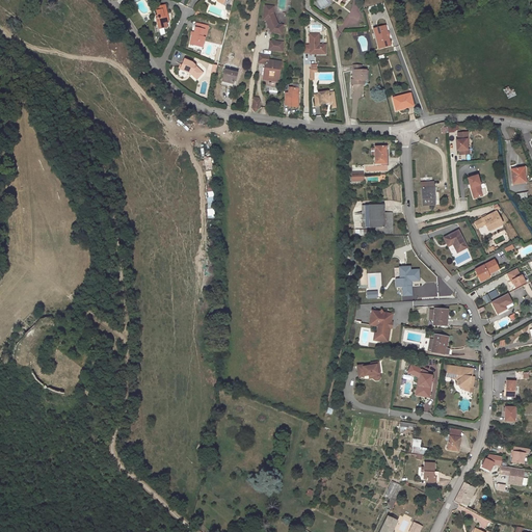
[(204,0),(206,1),(207,0),(210,2),(214,6),(213,7),(218,11),(227,2),(223,0),(204,0)]
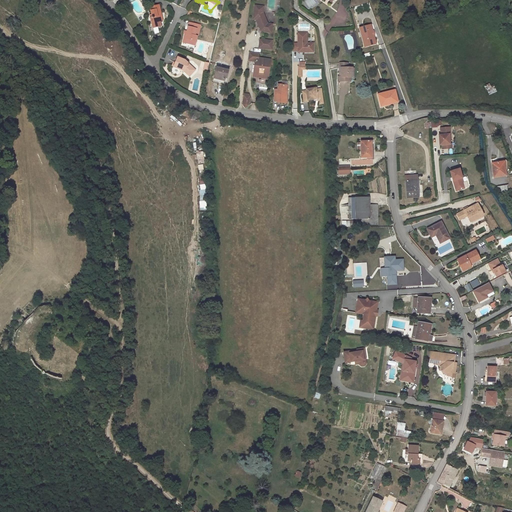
[(154,7),(144,8),(146,16),(146,19),(144,19),(145,25),(146,30),(152,29),(151,24),(154,23),(156,23),(154,7)]
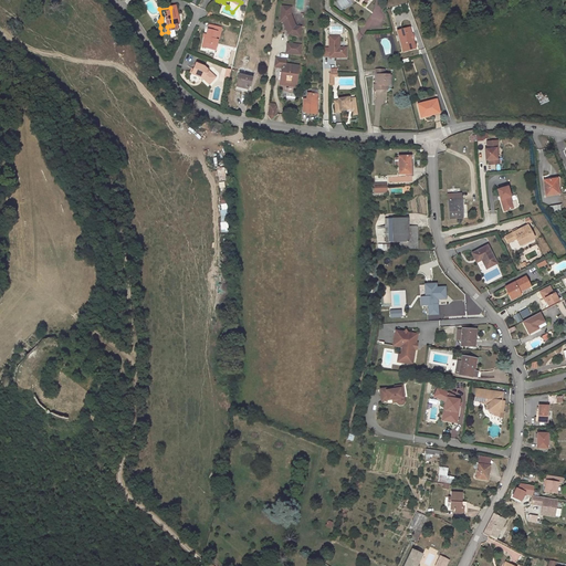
[(293,13),(283,12),(281,28),(284,28),(289,40),(301,42),(302,32),(296,31),(292,19),(293,13)]
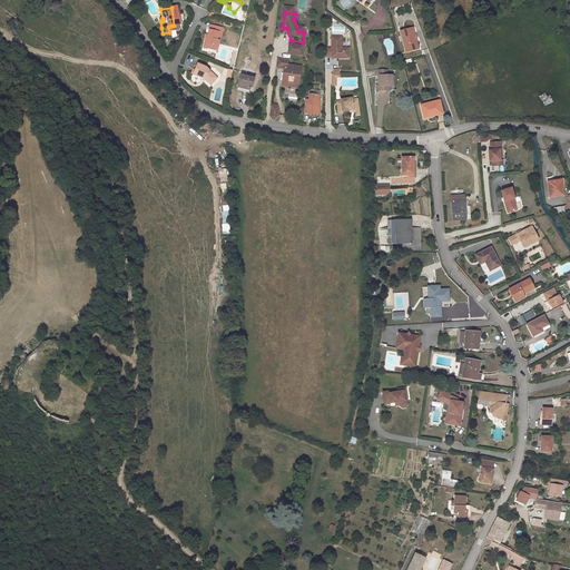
[(219,32),(208,30),(207,35),(206,33),(204,39),(202,47),(200,47),(199,51),(207,53),(208,49),(214,50),(215,46),(216,46),(219,32)]
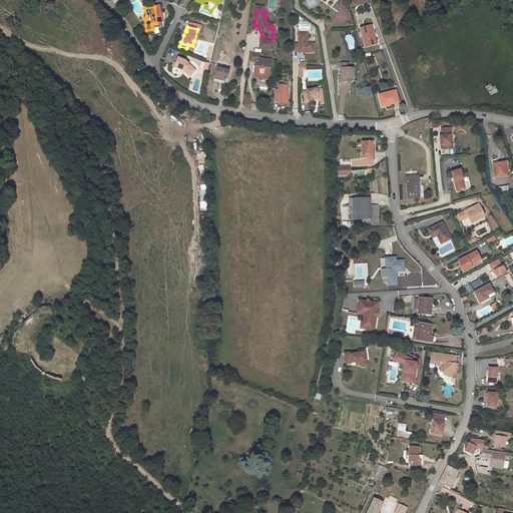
[(370,31),(359,34),(364,53),(370,51),(369,48),(374,46),(370,31)]
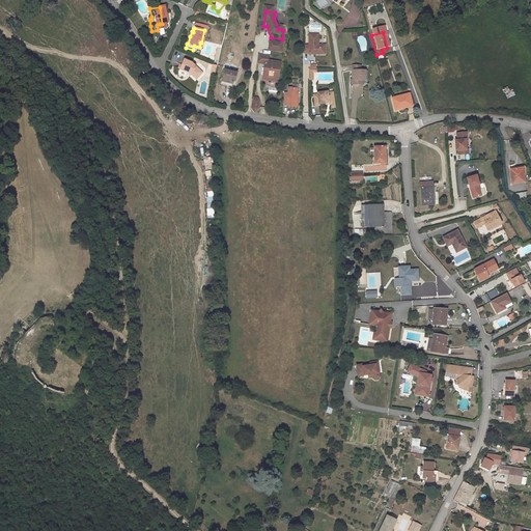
[(309,51),(304,51),(303,59),(309,59),(309,60),(311,60),(311,58),(314,58),(313,60),(320,60),(320,58),(325,58),(325,51),(318,51),(318,39),(309,39),(309,51)]
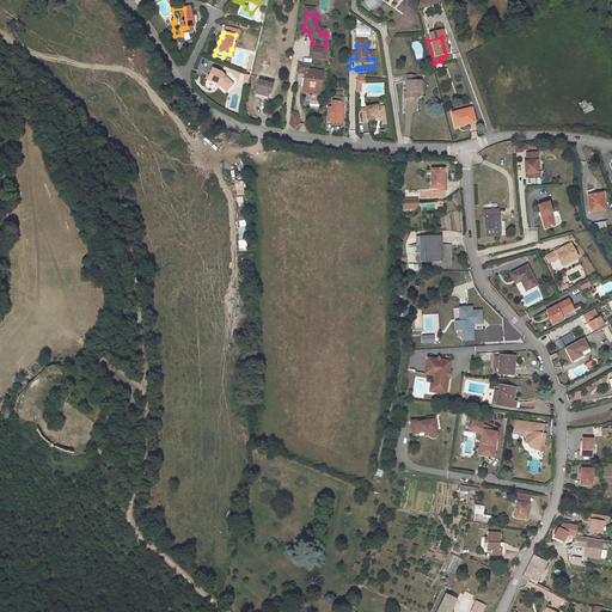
[(326,55),(311,53),(310,63),(325,65),(326,55)]
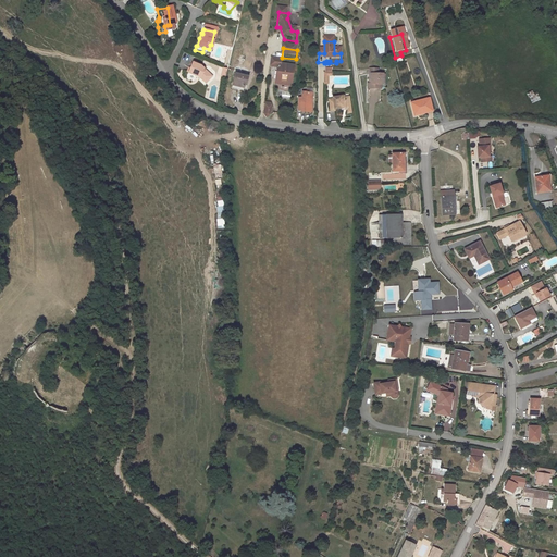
[(282,63),(271,62),(270,71),(279,72),(276,86),(282,86),(282,84),(287,85),(287,87),(293,87),(295,71),(282,69),(282,63)]
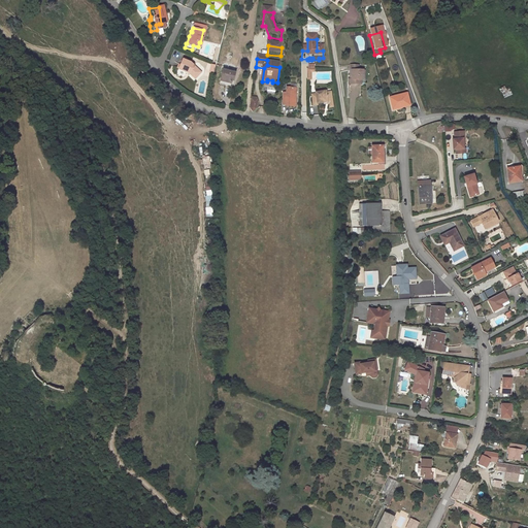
[(185,63),(177,60),(172,69),(179,73),(180,71),(185,73),(189,78),(194,73),(185,63)]
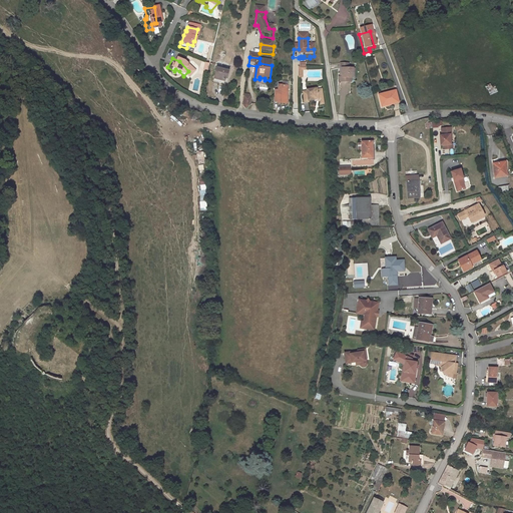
[(189,72),(188,71),(183,76),(179,71),(175,69),(174,71),(178,73),(183,78),(189,72)]
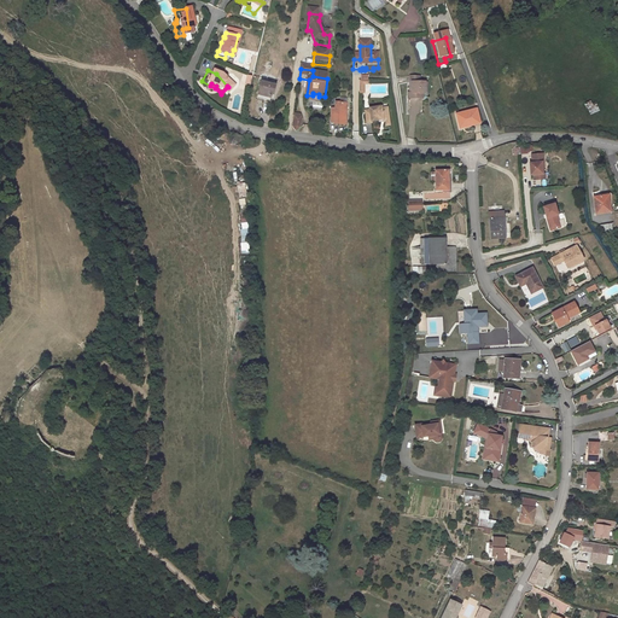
[(419,83),(410,83),(409,91),(412,91),(412,100),(409,100),(407,100),(407,106),(421,108),(423,101),(425,101),(425,91),(419,91),(419,83)]
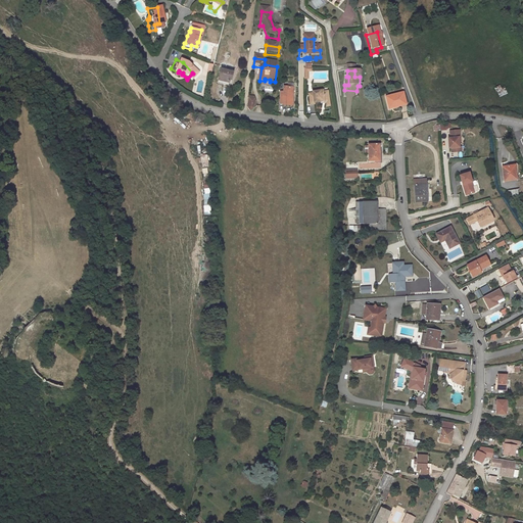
[(233,77),(221,75),(218,93),(226,94),(226,88),(231,89),(233,77)]
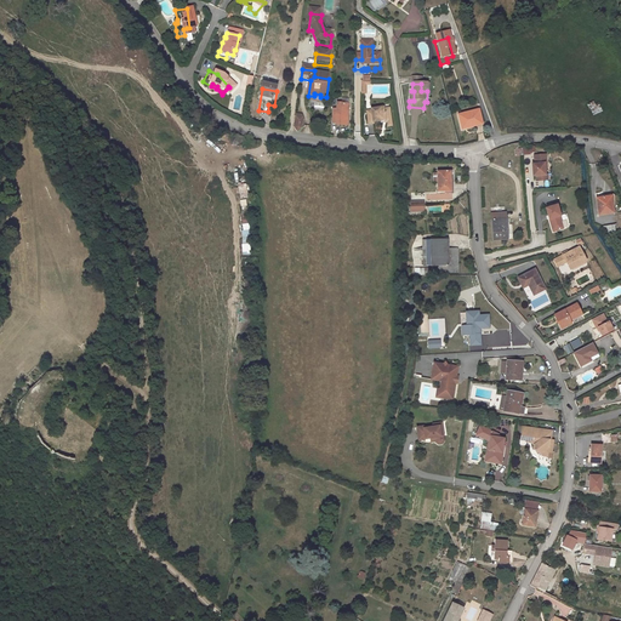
[(600,104),(597,107),(594,102),(588,104),(593,115),(603,112),(600,104)]
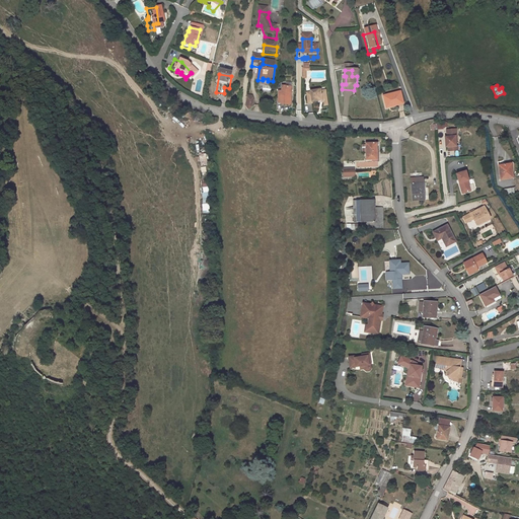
[(283,97),(278,96),(277,108),(282,108),(281,112),(292,112),(292,102),(290,101),(291,93),(283,92),(283,97)]
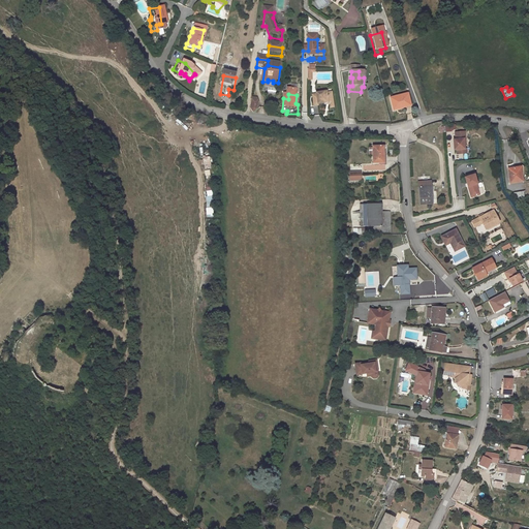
[(408,95),(391,100),(394,113),(403,111),(403,109),(410,106),(408,95)]
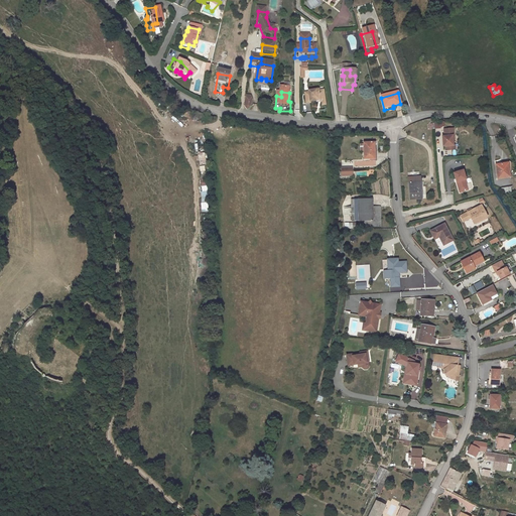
[(308,97),(304,98),(305,109),(309,108),(309,107),(315,106),(318,106),(318,107),(320,107),(325,107),(324,96),(318,96),(318,95),(308,96),(308,97)]
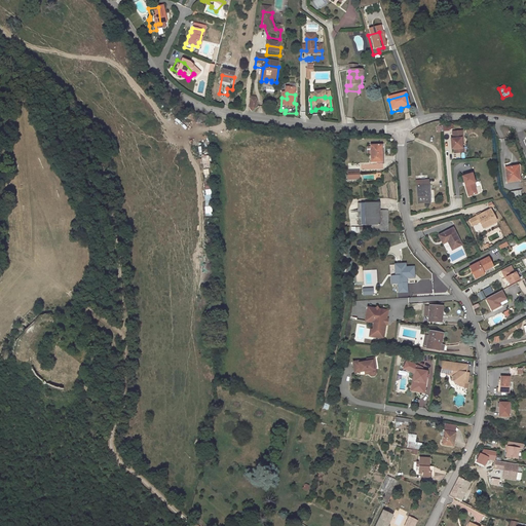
[(458,136),(459,136),(458,128),(449,129),(450,136),(447,137),(448,146),(450,146),(451,151),(457,151),(456,146),(458,146),(458,136)]
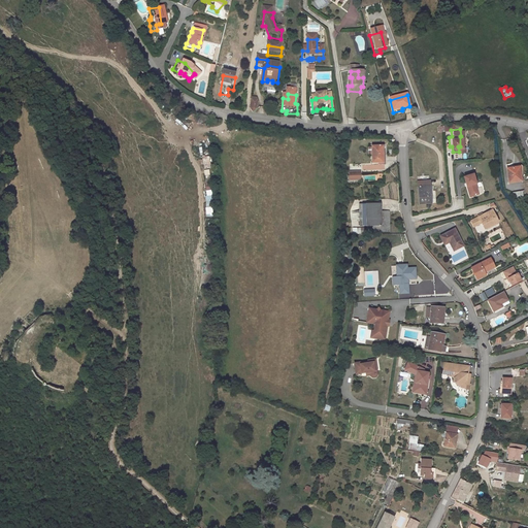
[(391,170),(391,155),(381,154),(381,156),(377,156),(377,162),(381,162),(381,170),(391,170)]
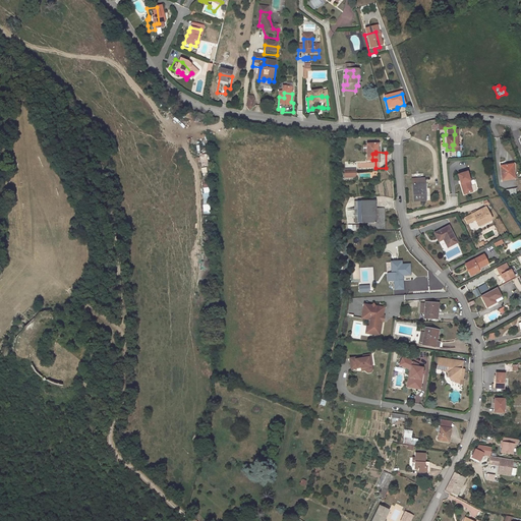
[(499,173),(511,172),(510,161),(508,161),(508,158),(498,159),(499,173)]
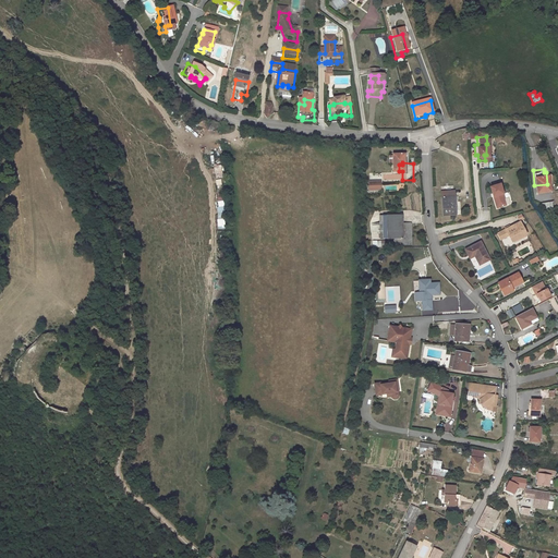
[(493,210),(501,208),(500,201),(498,201),(497,197),(499,196),(497,187),(487,190),(493,210)]
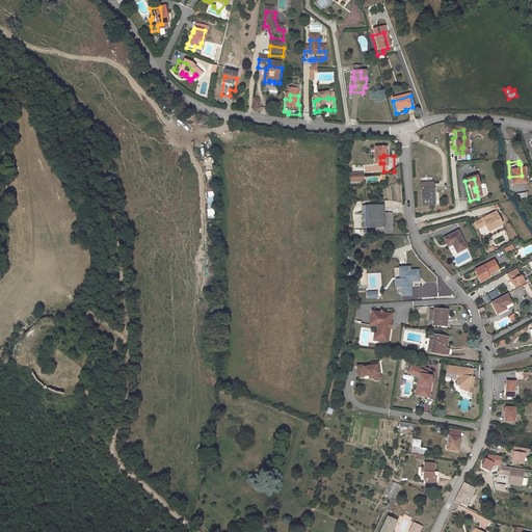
[(420,212),(433,210),(430,192),(429,192),(428,188),(417,190),(420,212)]
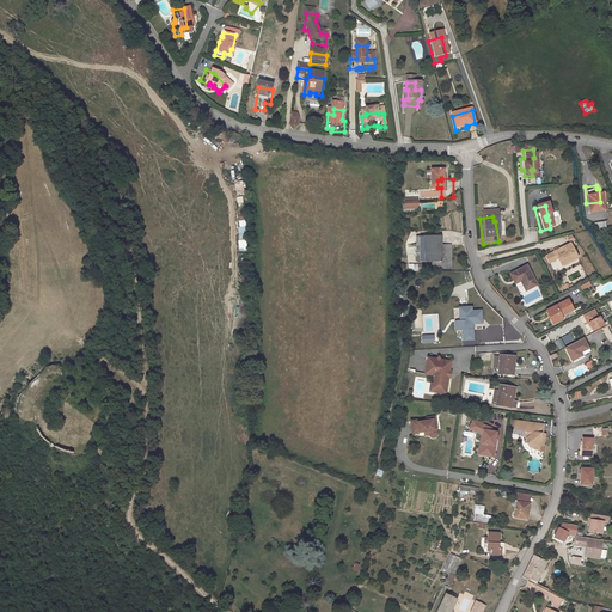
[(448,254),(448,245),(424,245),(424,270),(448,270),(448,254)]
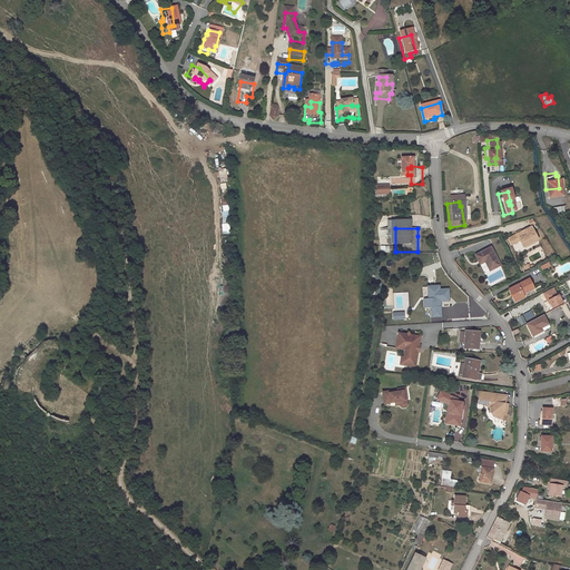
[(521,251),(536,243),(529,228),(507,241),(510,246),(518,243),(521,251)]
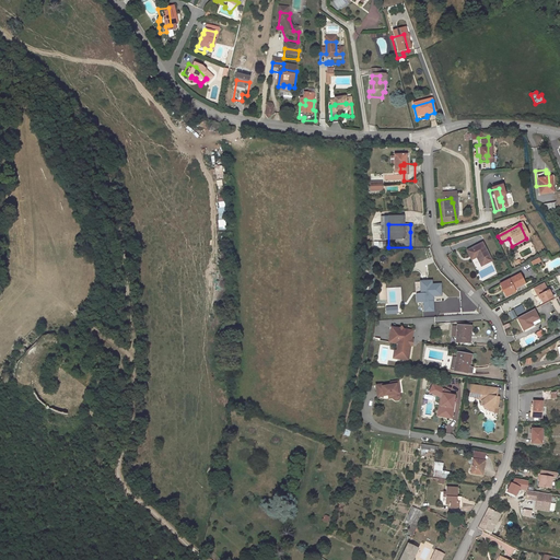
[(420,232),(410,232),(410,247),(410,254),(420,254),(420,232)]
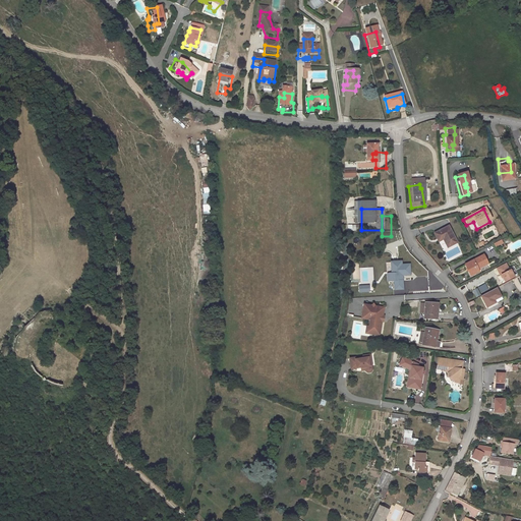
[(455,245),(447,229),(432,236),(435,241),(440,238),(442,242),(446,249),(455,245)]
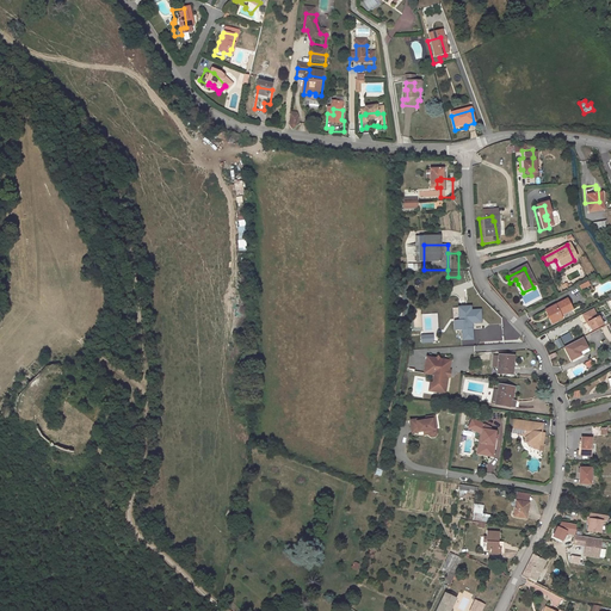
[(557,320),(572,313),(566,303),(547,314),(554,327),(560,323),(557,320)]
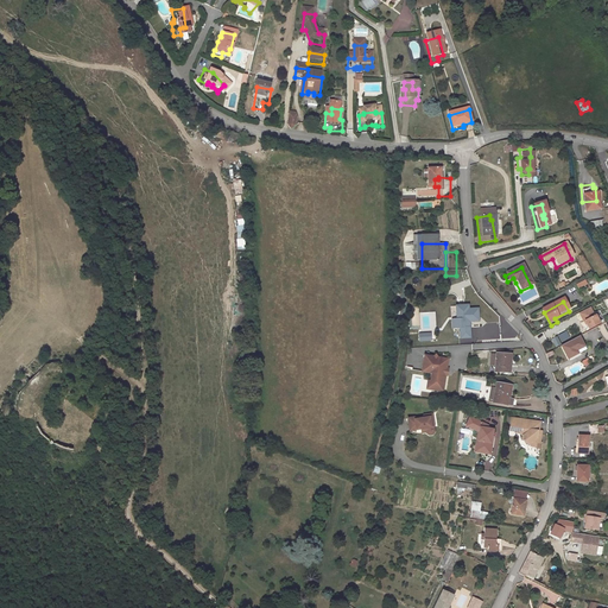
[(481,322),(480,308),(470,308),(470,304),(456,305),(456,318),(453,318),(453,329),(460,329),(461,339),(473,339),(472,322),(481,322)]
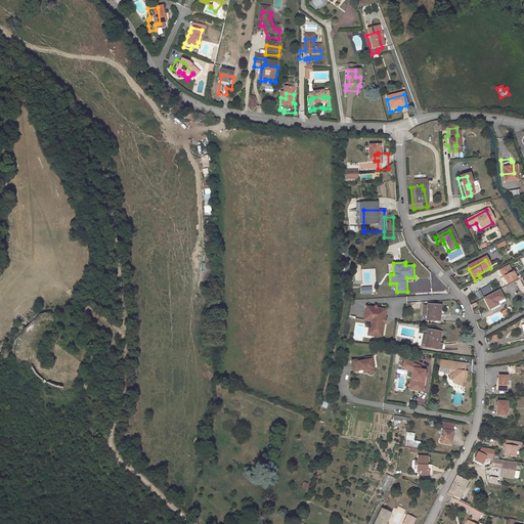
[(504,281),(506,286),(515,280),(511,273),(510,273),(507,267),(497,272),(501,278),(503,278),(504,281)]
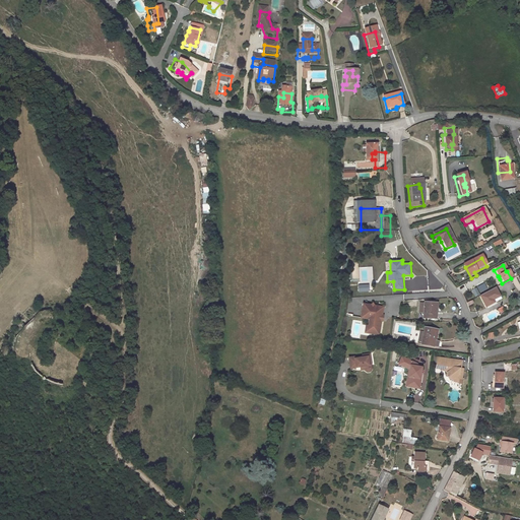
[(374,290),(373,266),(359,267),(360,290),(374,290)]
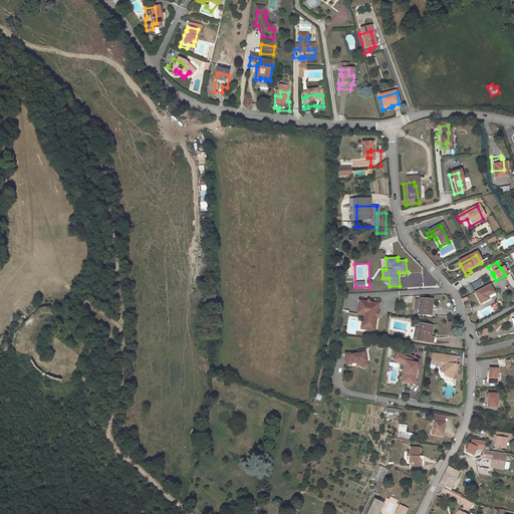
[(472,283),(475,289),(482,285),(480,280),(472,283)]
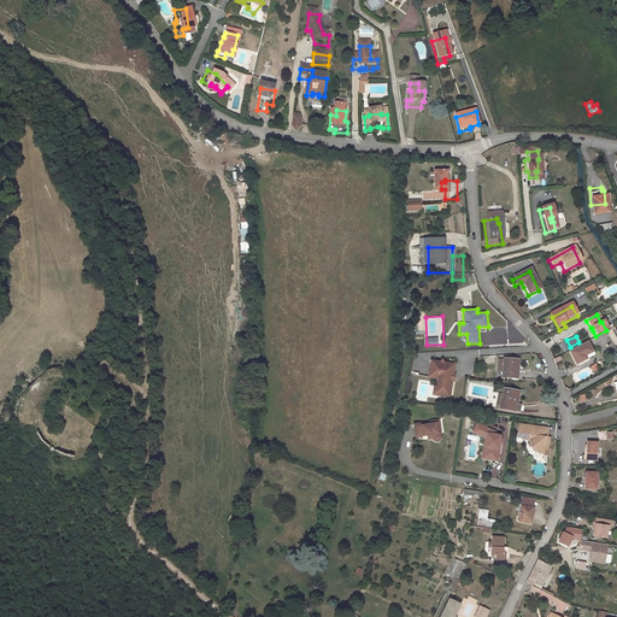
[(566,341),(560,344),(564,352),(570,350),(566,341)]
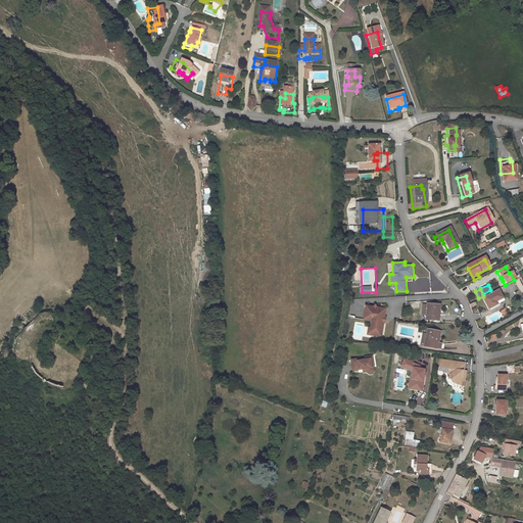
[(498,299),(494,291),(479,299),(484,311),(493,306),(491,303),(498,299)]
